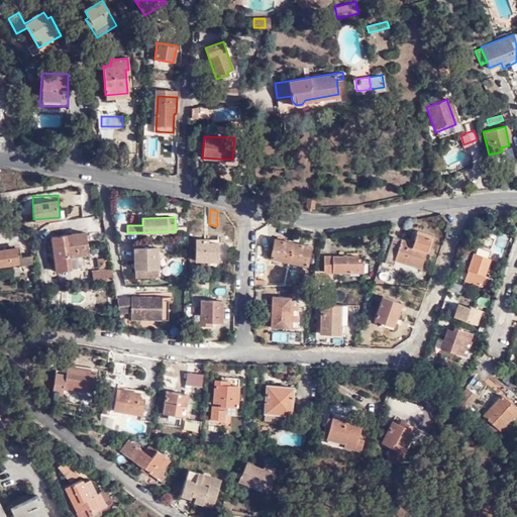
[(430,238),(430,237),(416,232),(413,242),(392,236),(384,263),(394,266),(395,262),(419,269),(430,238)]
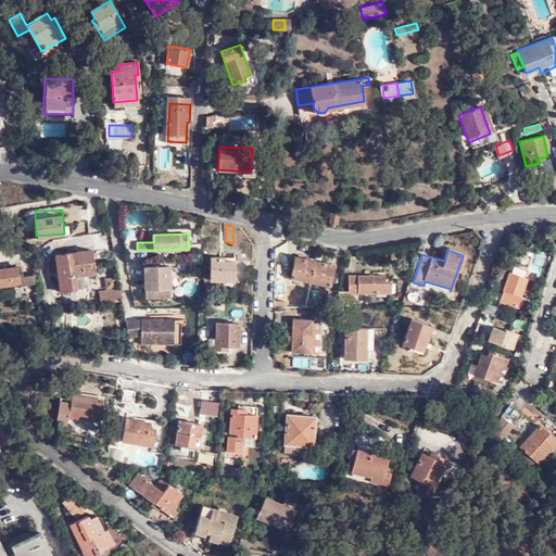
[(542,270),(544,252),(535,251),(532,269),(542,270)]
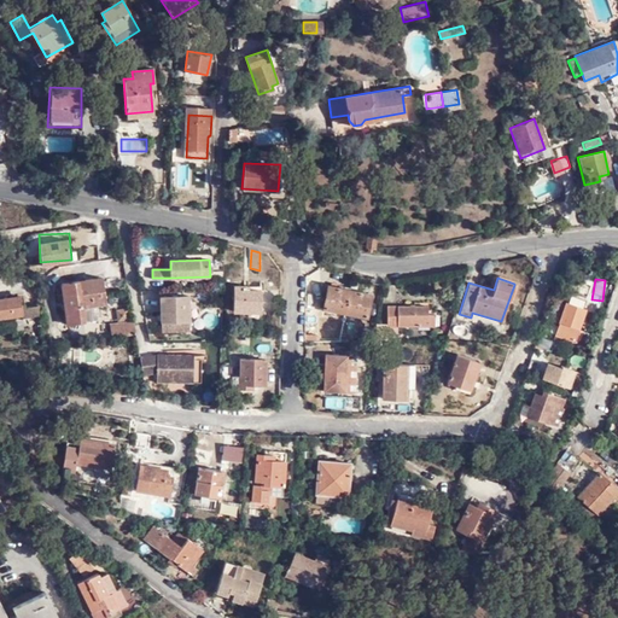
[(106,307),(103,280),(63,285),(68,327),(85,325),(82,310),(106,307)]
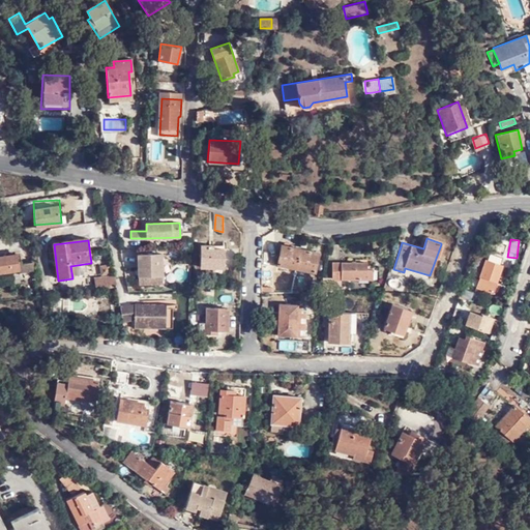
[(223,267),(223,247),(210,247),(210,244),(200,244),(200,266),(223,267)]
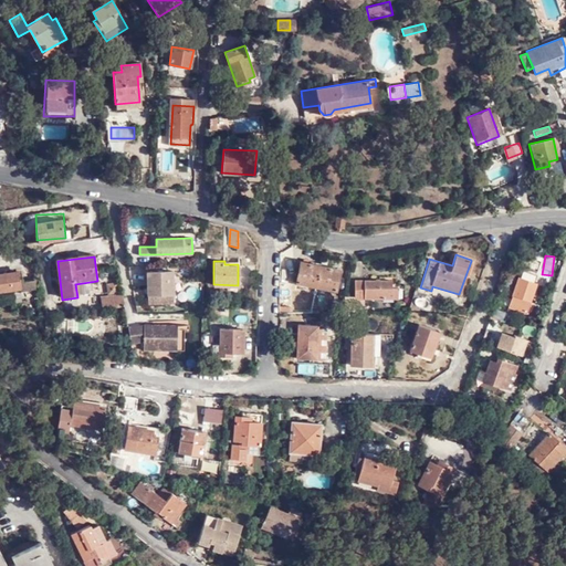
[(321,264),(315,263),(315,265),(301,262),(296,283),(316,287),(321,264)]
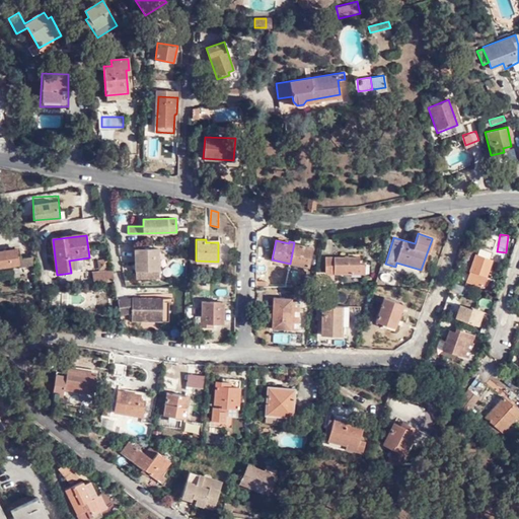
[(298,243),(294,242),(290,264),(306,267),(310,247),(298,244),(298,243)]
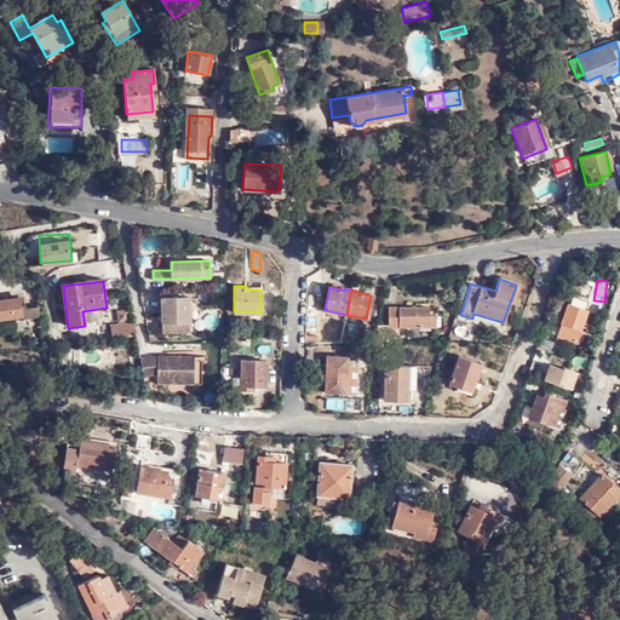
[(160,298),(160,323),(188,323),(188,298),(160,298)]
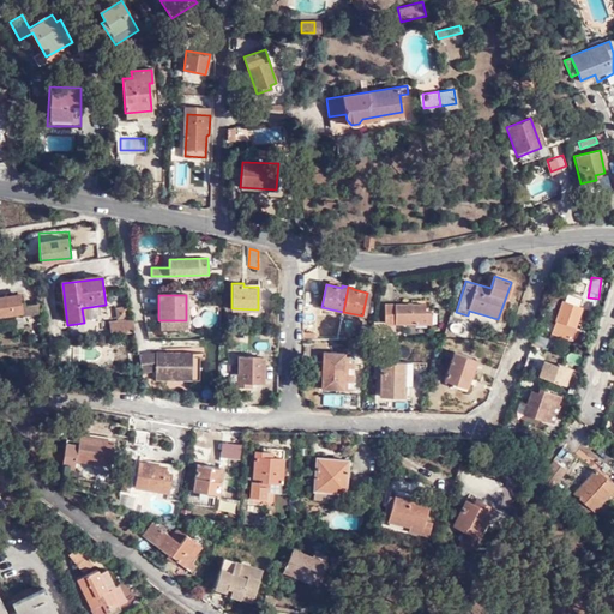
[(0,318),(38,313),(37,306),(24,307),(24,304),(22,304),(20,296),(18,296),(10,298),(7,298),(0,299),(0,318)]
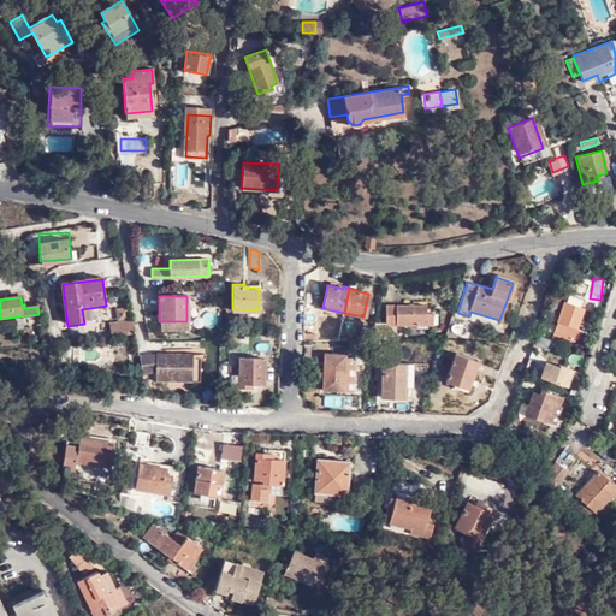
[(552,333),(572,339),(582,308),(563,301),(552,333)]
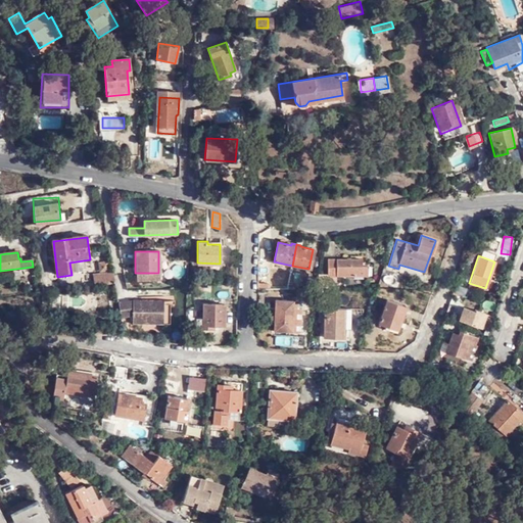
[(335,277),(366,277),(367,267),(361,268),(361,259),(327,259),(327,274),(327,288),(335,287),(335,277)]
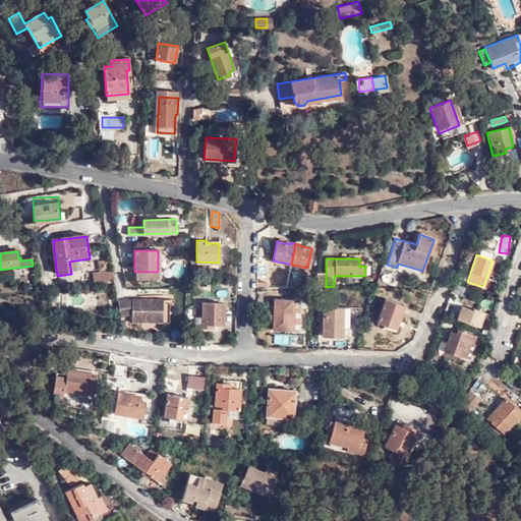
[(93,274),(94,281),(114,278),(113,272),(93,274)]
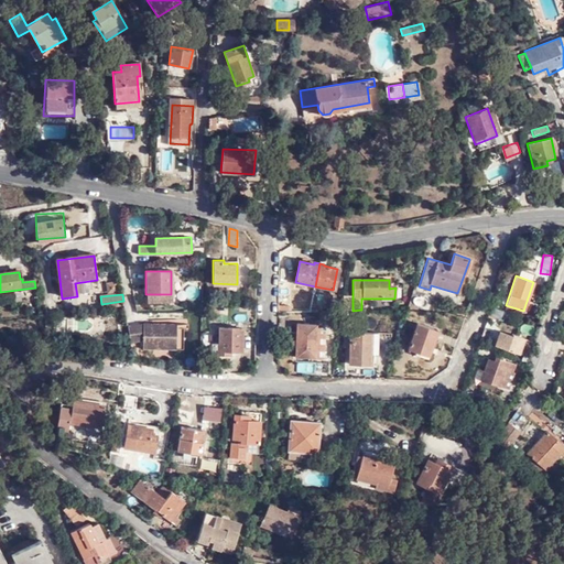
[(353,312),(353,311),(353,295),(344,295),(344,301),(342,312),(353,312)]
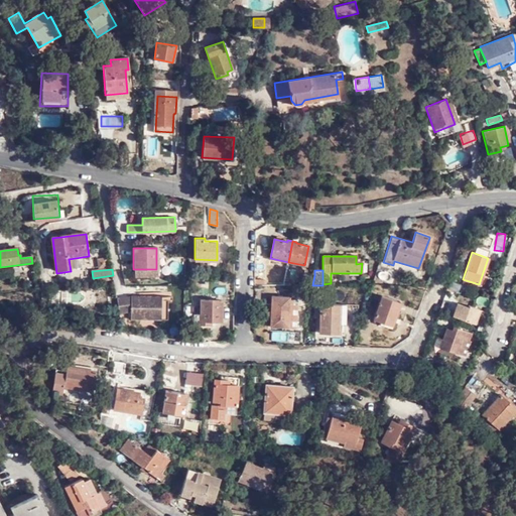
[(305,285),(312,285),(314,275),(307,274),(303,274),(302,285),(305,285)]
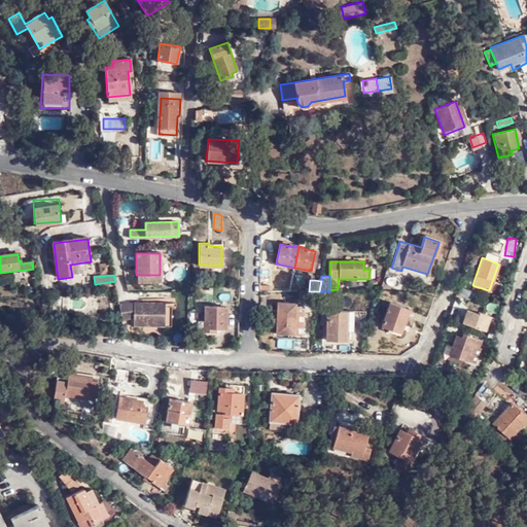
[(381,325),(400,332),(409,308),(390,302),(381,325)]
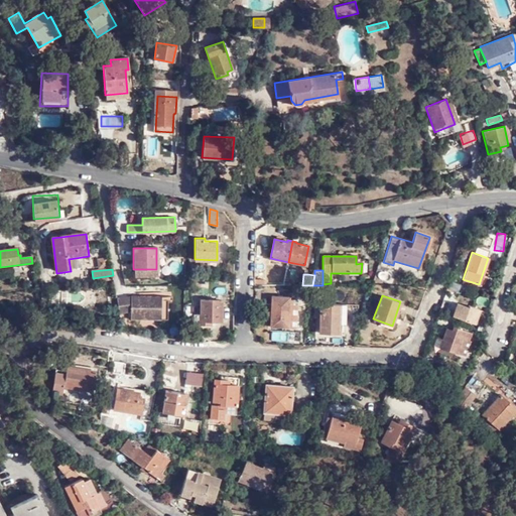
[(129,312),(129,318),(159,319),(159,299),(159,296),(129,296),(117,298),(120,314),(129,312)]
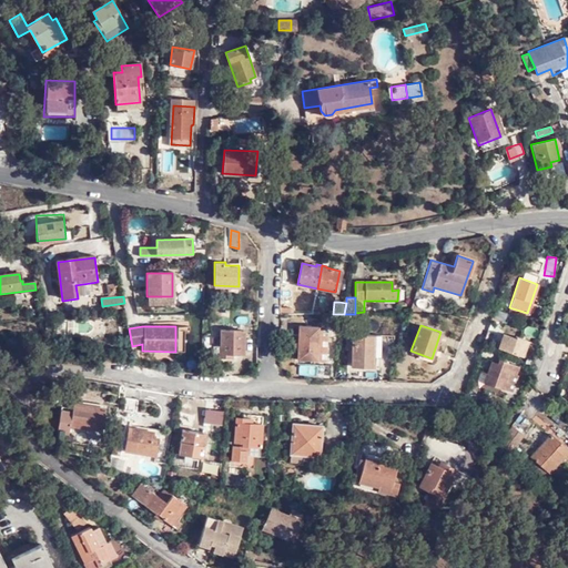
[(318,331),(318,327),(300,327),(298,361),(317,362),(318,331)]
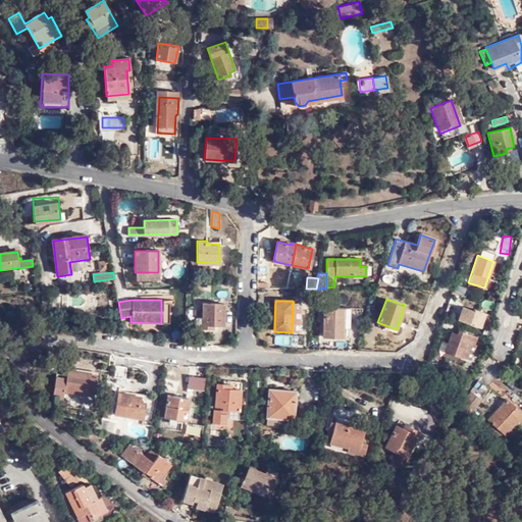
[(169,303),(161,303),(161,323),(169,323),(169,303)]
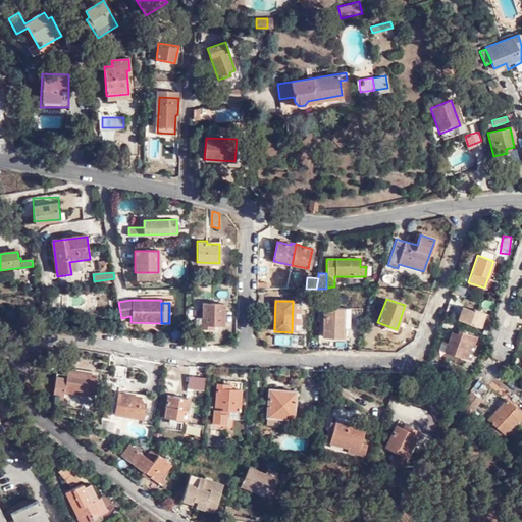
[(223,325),(223,303),(203,303),(202,318),(196,318),(196,329),(210,328),(210,325),(223,325)]
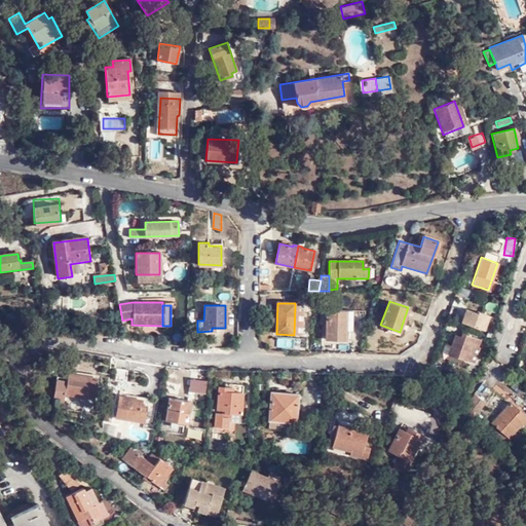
[(295,306),(294,335),(302,335),(303,306),(295,306)]
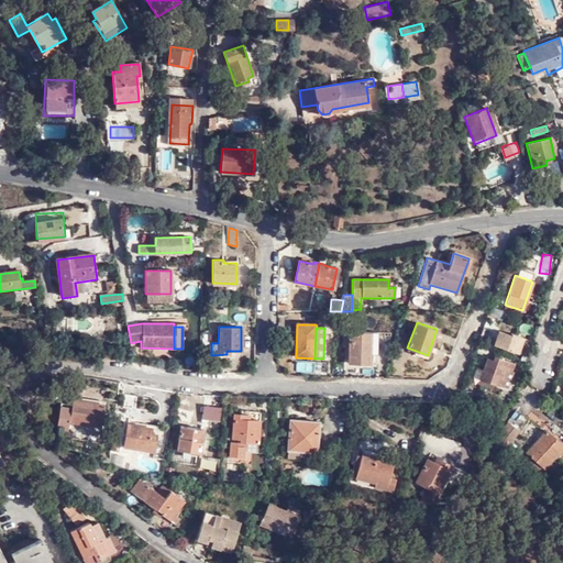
[(494,344),(517,353),(522,337),(510,332),(510,334),(498,330),(494,344)]
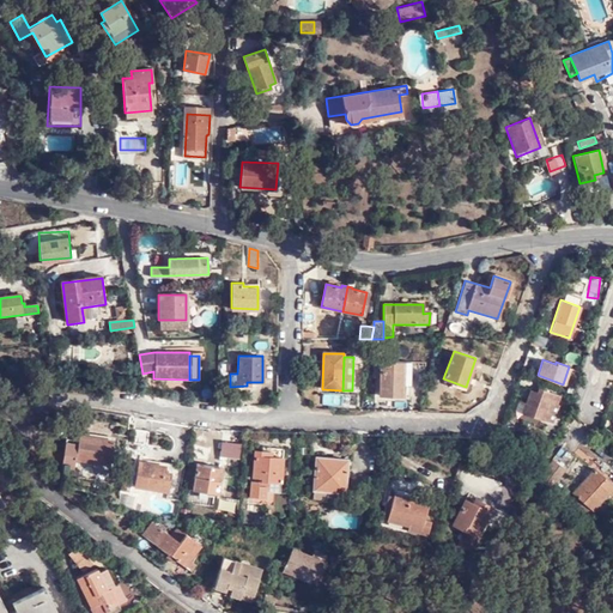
[(401,383),(401,362),(378,360),(377,395),(401,396),(401,383)]
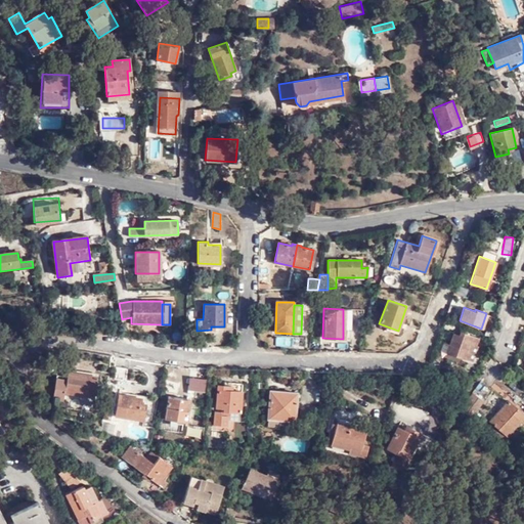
[(476,345),(478,337),(460,332),(460,334),(453,332),(449,344),(451,344),(448,353),(472,361),(477,346),(476,345)]
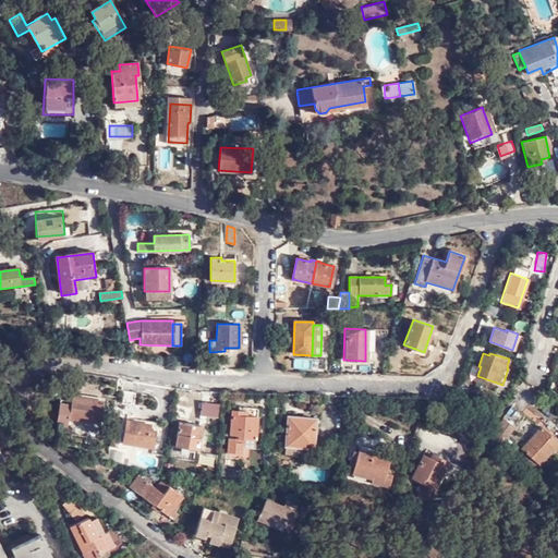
[(294,358),(294,366),(312,366),(312,358),(294,358)]
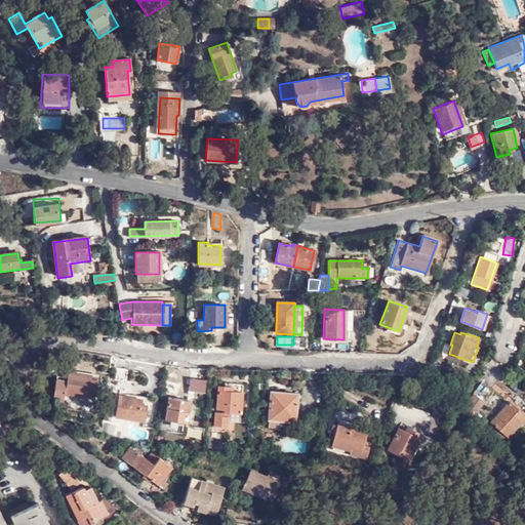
[(442,352),(449,354),(452,345),(450,345),(445,342),(442,352)]
